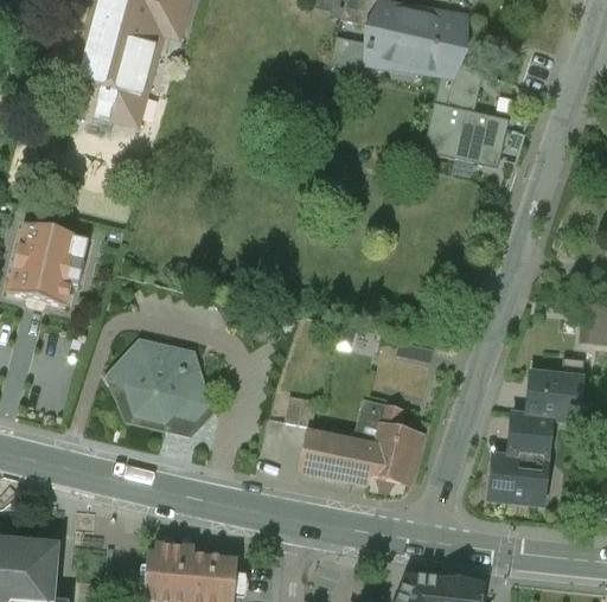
[(95,0),(83,46),(116,56),(110,81),(96,78),(93,91),(87,111),(135,125),(157,45),(136,40),(140,26),(177,36),(185,0),(95,0)]
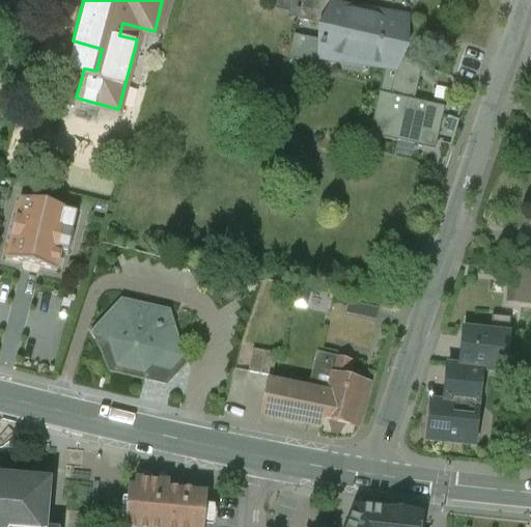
[(276,0),(275,6),(276,6),(274,10),(274,15),(276,18),(280,20),(284,20),(287,18),(289,14),(291,0),(276,0)]
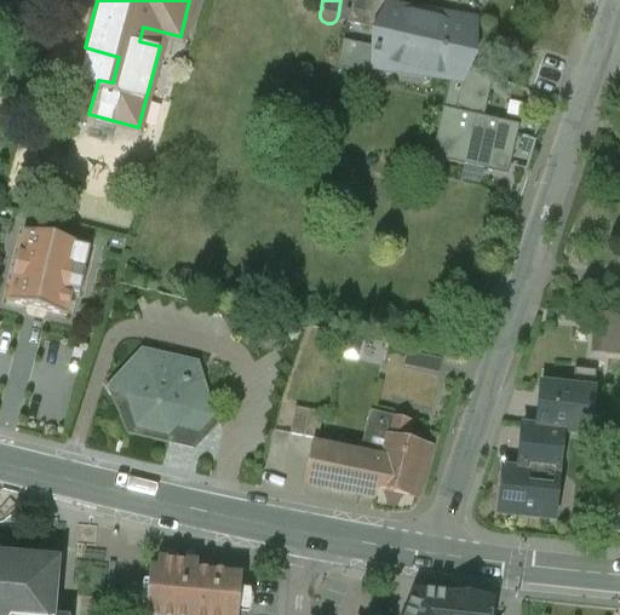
[(351,0),(346,19),(380,27),(385,5),(388,6),(389,0),(351,0)]
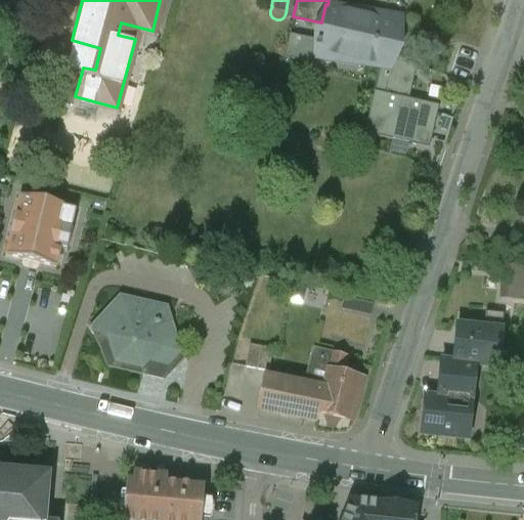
[(328,5),(325,4),(321,23),(317,38),(313,53),(313,55),(318,56),(336,59),(337,52),(381,62),(391,65),(393,54),(402,13),(385,11),(370,9),(369,14),(328,5)]
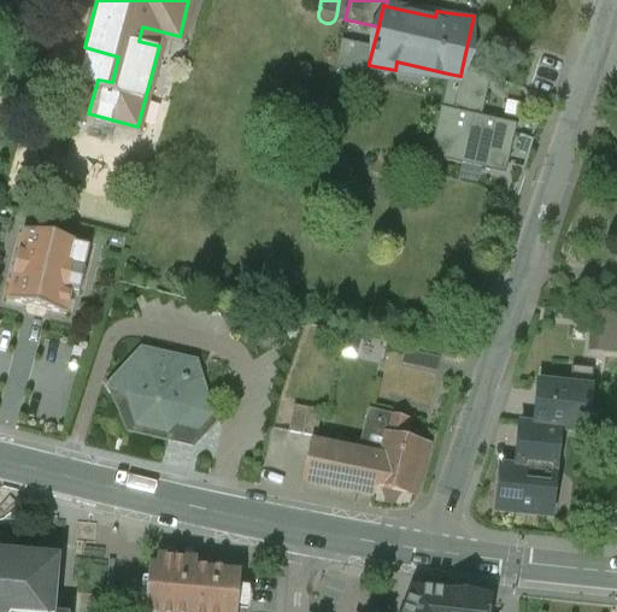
[(374,45),(341,37),(335,64),(363,71),(369,65),(369,63),(374,45)]
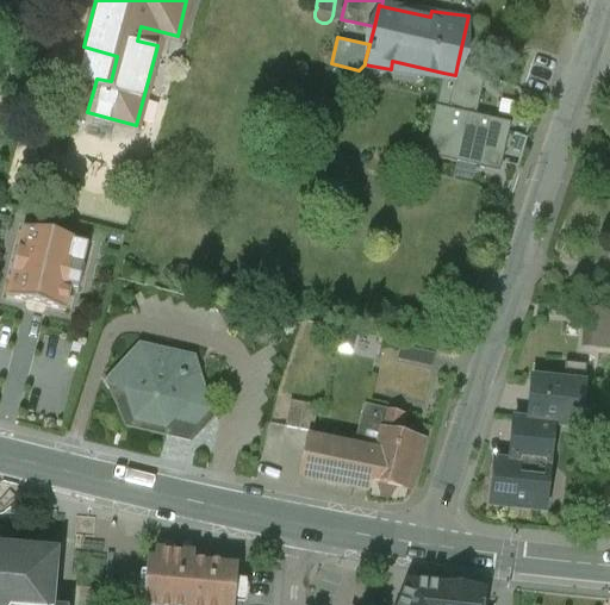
[(117,56),(83,47),(73,87),(93,92),(97,79),(111,81),(117,56)]
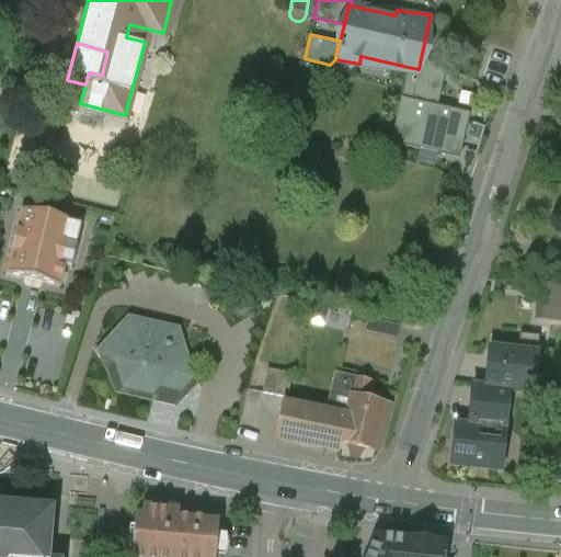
[(419,69),(408,67),(401,95),(437,104),(445,67),(421,58),(419,69)]
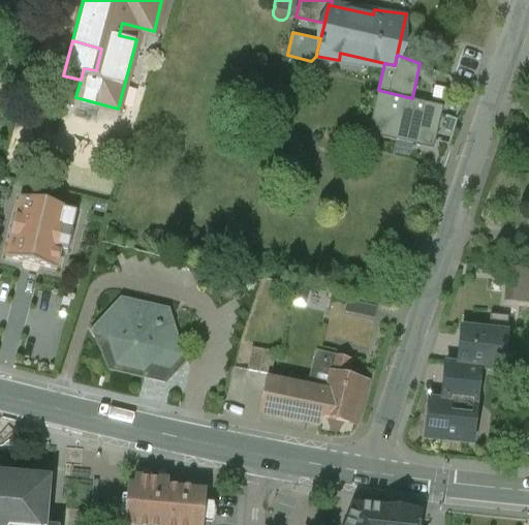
[(378,90),(377,90),(368,132),(433,147),(442,104),(412,98),(378,90)]
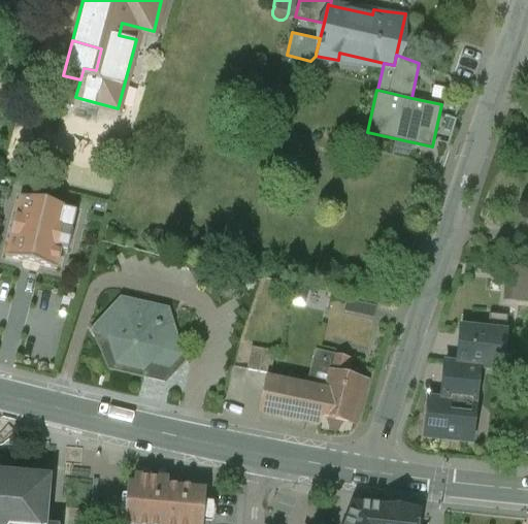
[(52,200),(33,195),(32,201),(19,197),(5,255),(56,266),(69,209),(50,205),(52,200)]
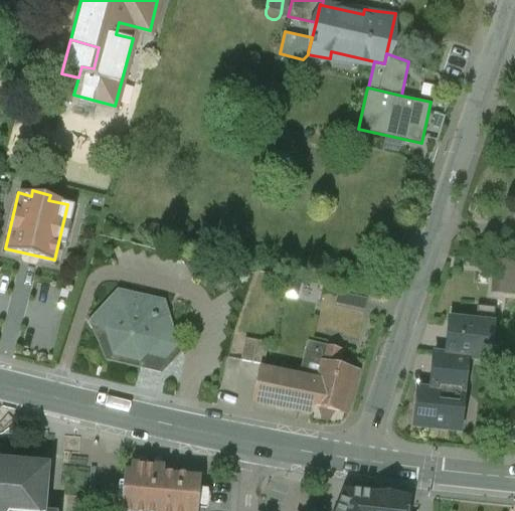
[(514,284),(493,283),(492,291),(514,292),(514,284)]
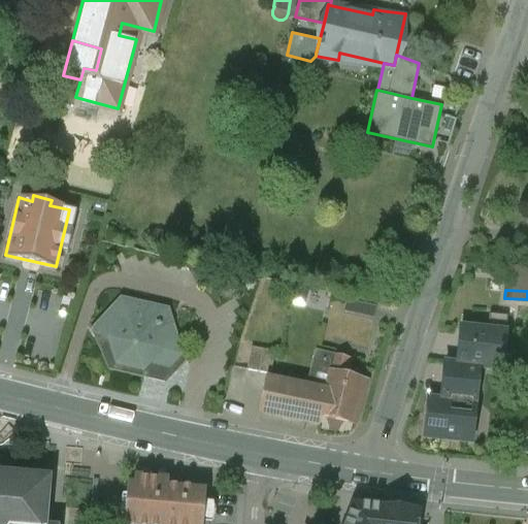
[(169,305),(120,294),(90,327),(92,332),(106,335),(116,363),(143,369),(150,363),(176,369),(186,360),(169,305)]
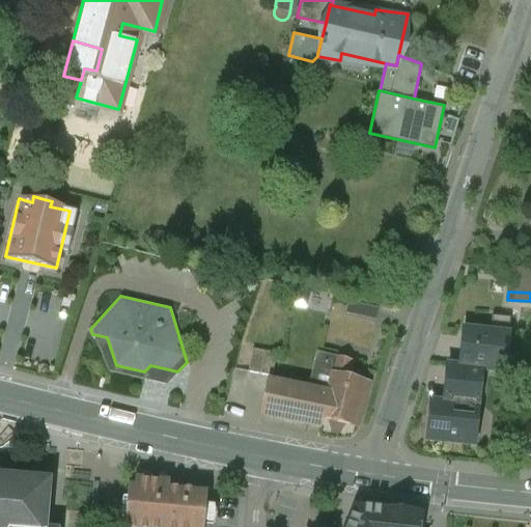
[(510,315),(492,313),(490,330),(508,332),(510,315)]
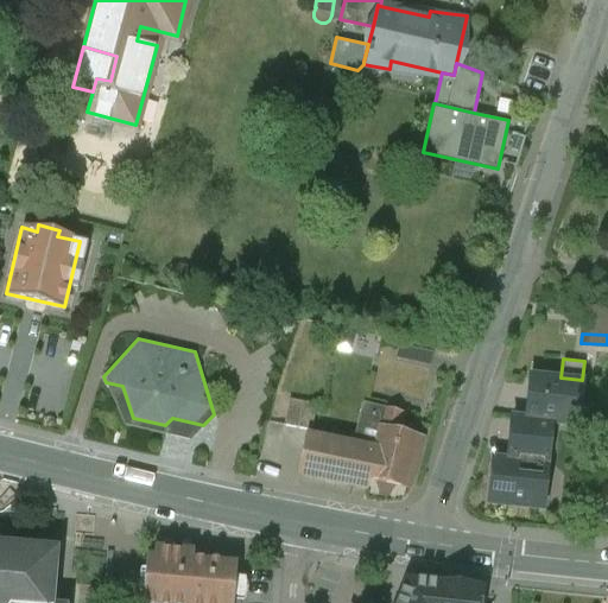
[(561,378),(530,374),(525,417),(551,420),(577,423),(582,380),(561,378)]
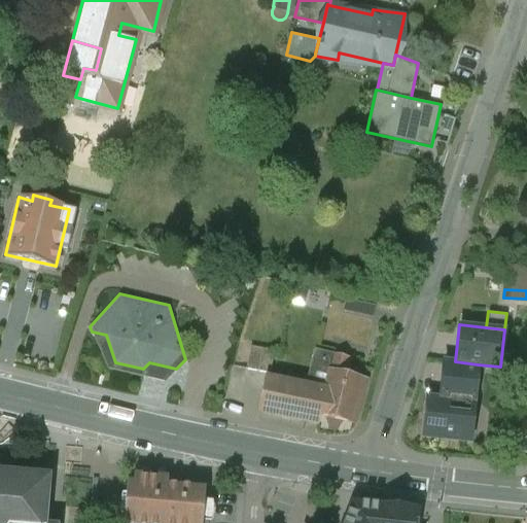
[(274,348),(250,344),(246,367),(270,371),(274,348)]
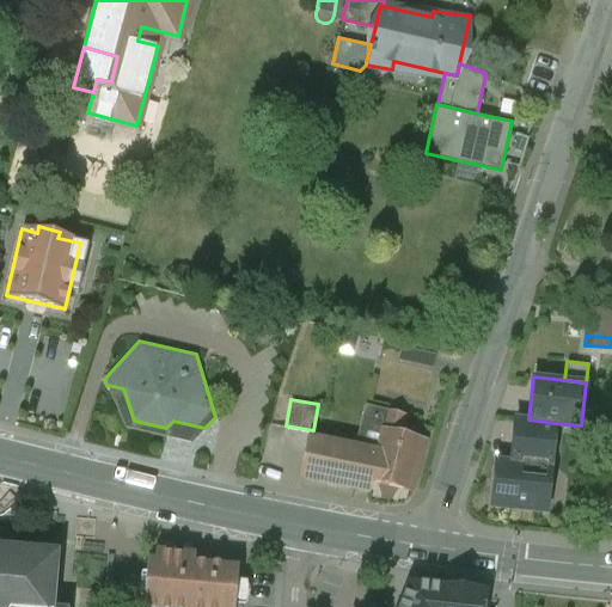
[(407,414),(371,404),(359,449),(374,452),(368,476),(369,477),(369,478),(410,488),(423,437),(422,437),(402,433),(407,414)]
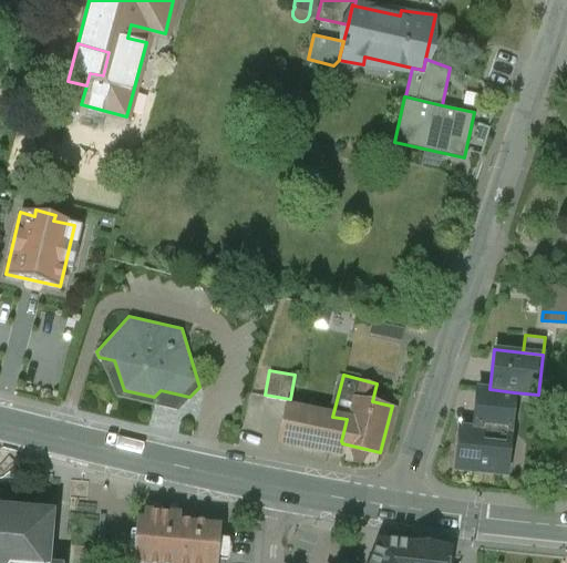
[(490,389),(476,388),(473,428),(460,427),(455,467),(506,472),(514,392),(490,389)]
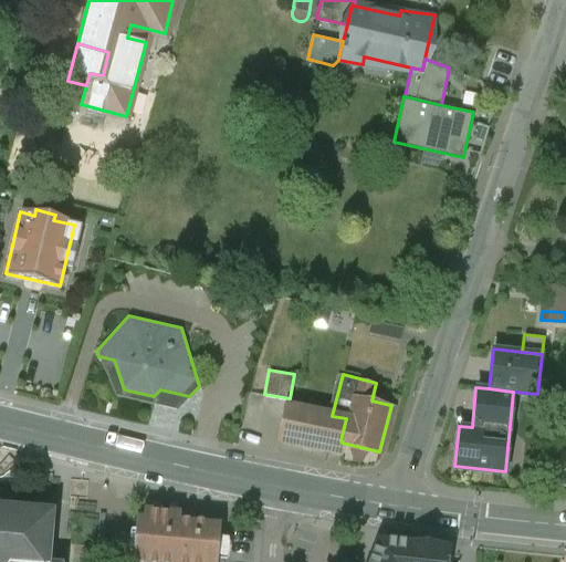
[(329,414),(286,405),(281,436),(280,436),(279,440),(339,453),(342,443),(342,441),(341,440),(346,418),(332,416),(329,415),(329,414)]
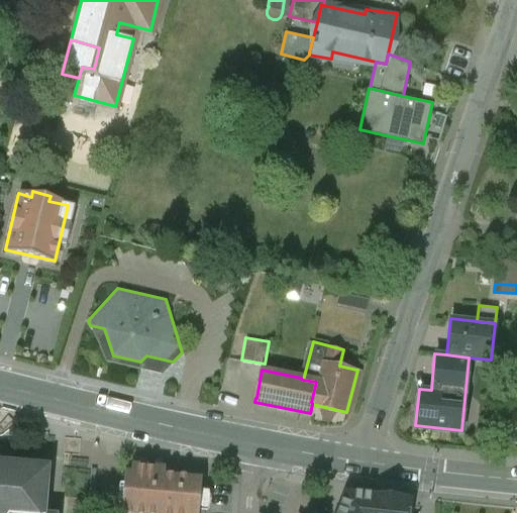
[(197,512),(201,476),(164,473),(165,465),(163,465),(163,463),(153,462),(152,464),(131,462),(130,470),(124,469),(123,483),(119,483),(117,499),(121,499),(120,512),(124,512),(197,512)]
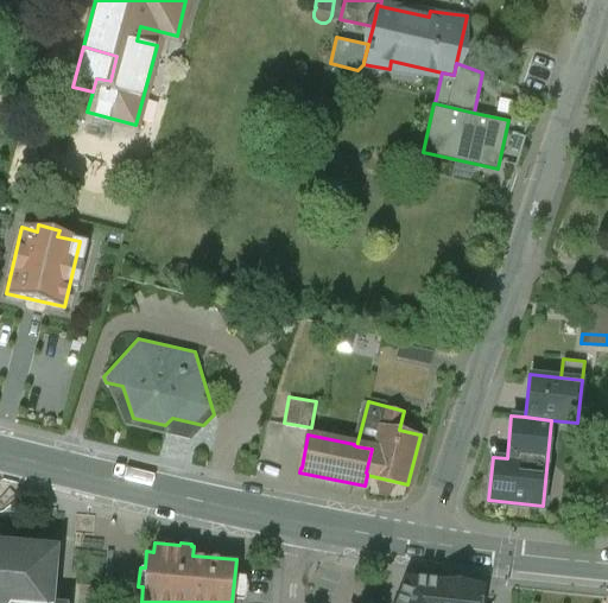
[(57,551),(0,545),(0,602),(52,602),(57,551)]
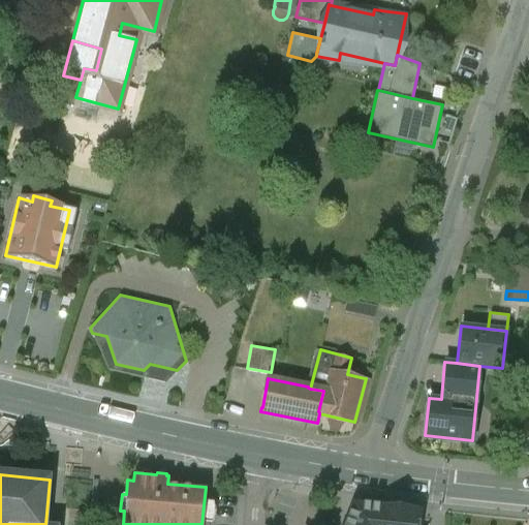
[(418,524),(419,508),(353,501),(343,524),(418,524)]
